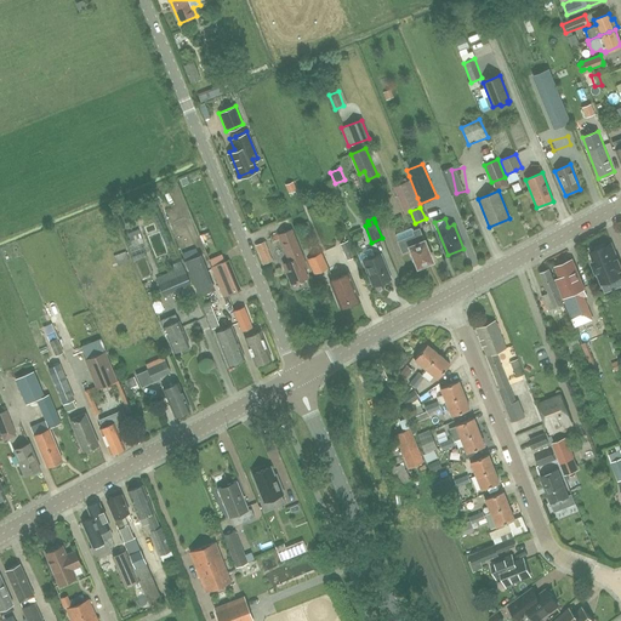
[(402,254),(410,250),(417,268),(419,267),(432,262),(433,262),(425,240),(423,240),(419,228),(412,231),(411,228),(396,234),(398,240),(397,241),(402,254)]
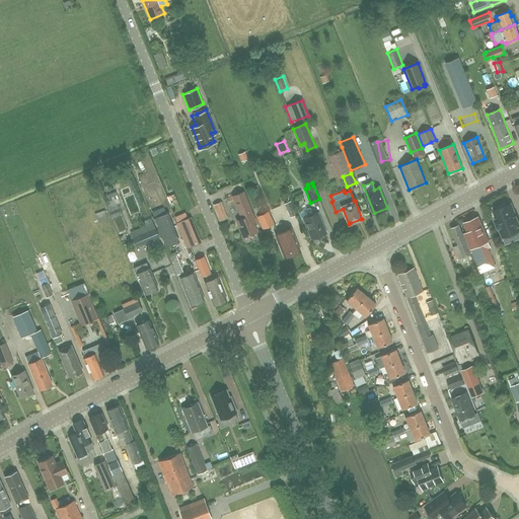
[(106,196),(108,201),(110,206),(121,202),(116,192),(106,196)]
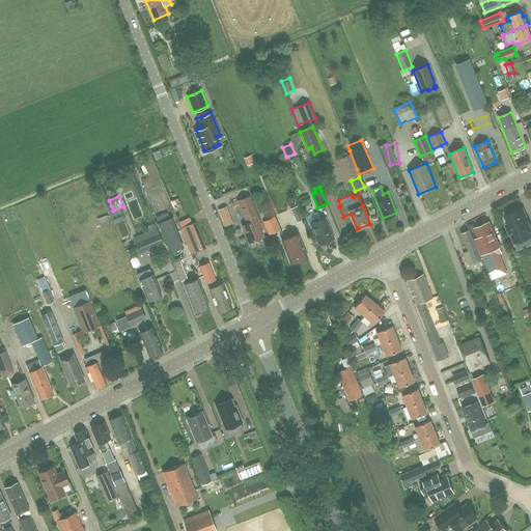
[(250,243),(263,238),(259,228),(261,227),(249,196),(239,200),(247,220),(248,220),(249,223),(243,225),(250,243)]
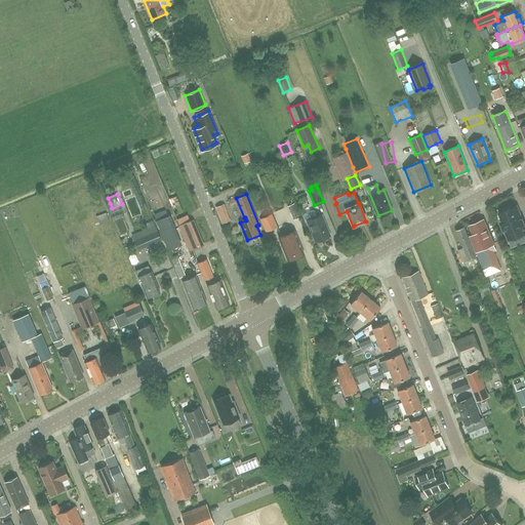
[(300,217),(298,213),(293,203),(287,206),(293,220),(300,217)]
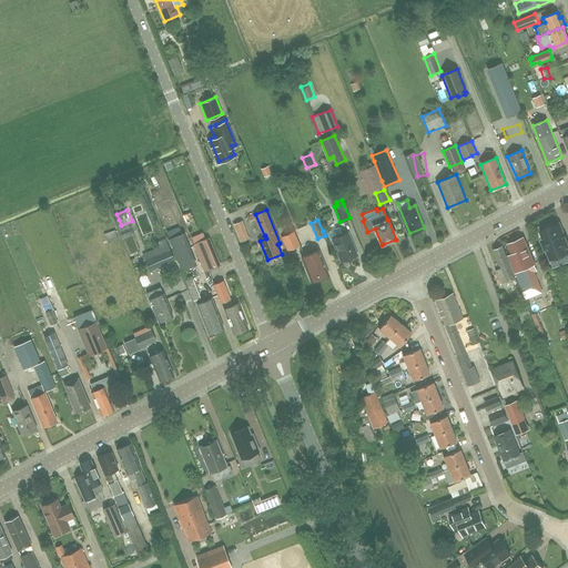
[(279,229),(282,236),(287,250),(301,244),(291,223),(279,229)]
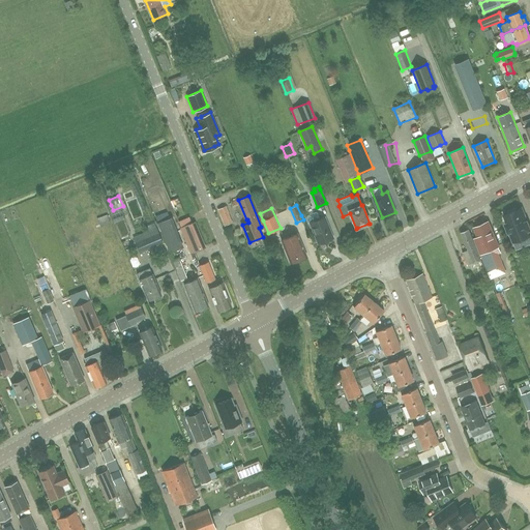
[(512,242),(529,235),(529,232),(529,231),(529,230),(529,228),(527,222),(526,222),(521,210),(517,211),(516,208),(507,211),(508,213),(503,215),(507,224),(505,224),(508,233),(509,233),(512,242)]
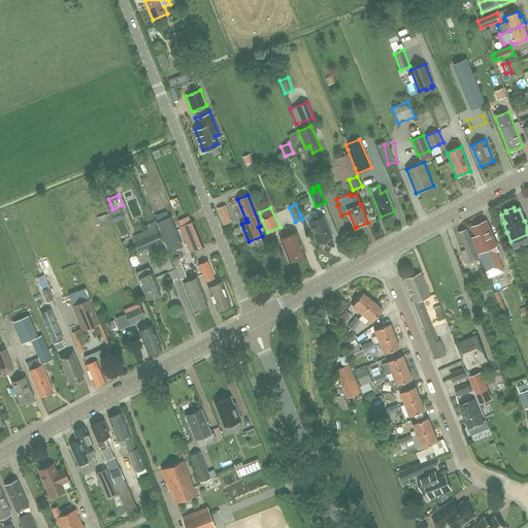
[(305,215),(304,217),(306,223),(309,222),(309,223),(311,222),(316,233),(315,234),(318,243),(332,237),(324,217),(319,219),(317,212),(314,211),(305,215)]
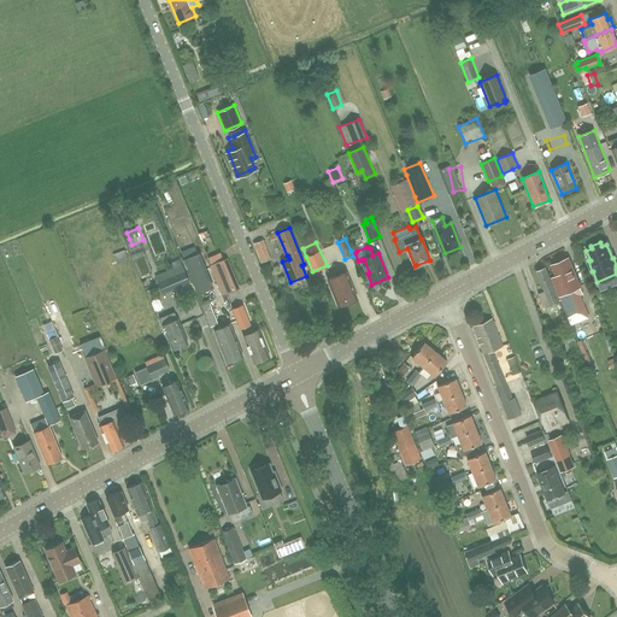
[(117,264),(129,260),(125,250),(113,254),(117,264)]
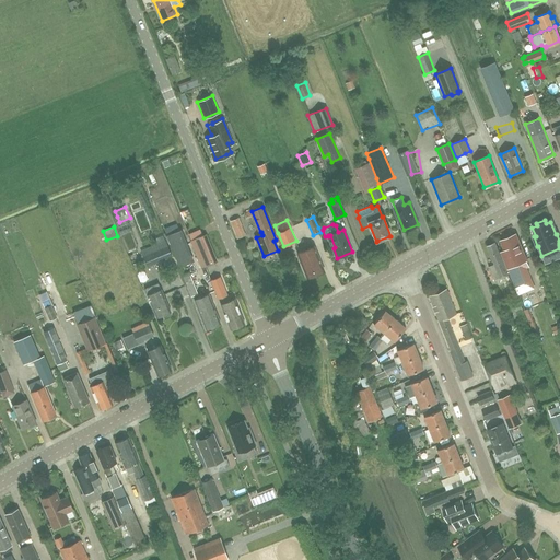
[(182,230),(171,234),(167,228),(163,229),(166,236),(167,235),(179,267),(191,261),(187,251),(189,249),(185,240),(182,230)]
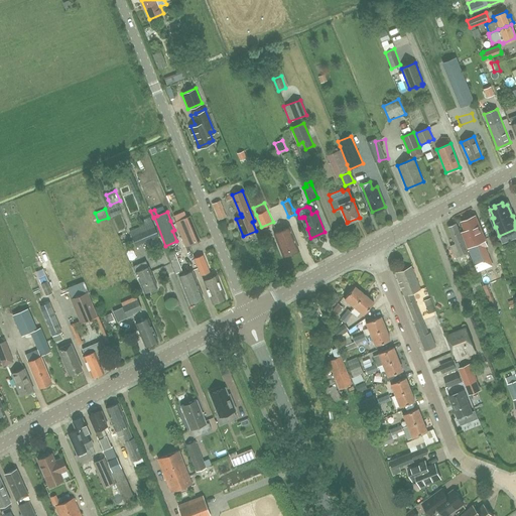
[(478,272),(493,266),(483,241),(486,240),(476,216),(462,222),(466,231),(462,233),(475,265),(478,272)]
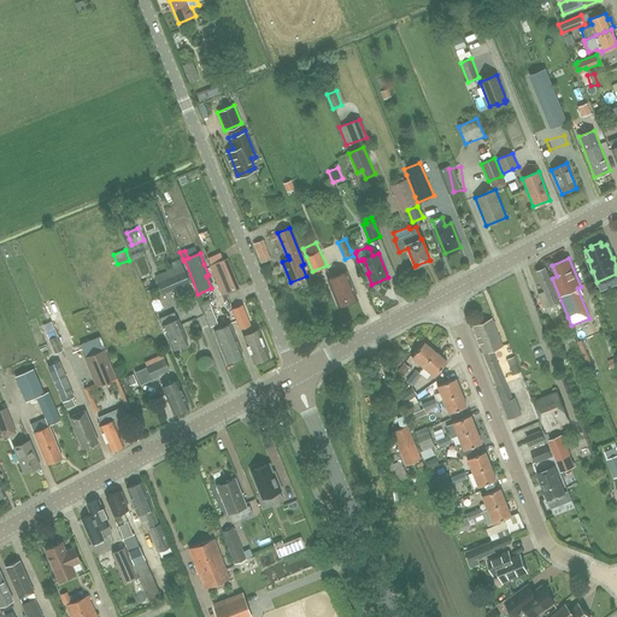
[(163,294),(189,283),(182,266),(180,259),(170,263),(174,270),(156,277),(163,294)]
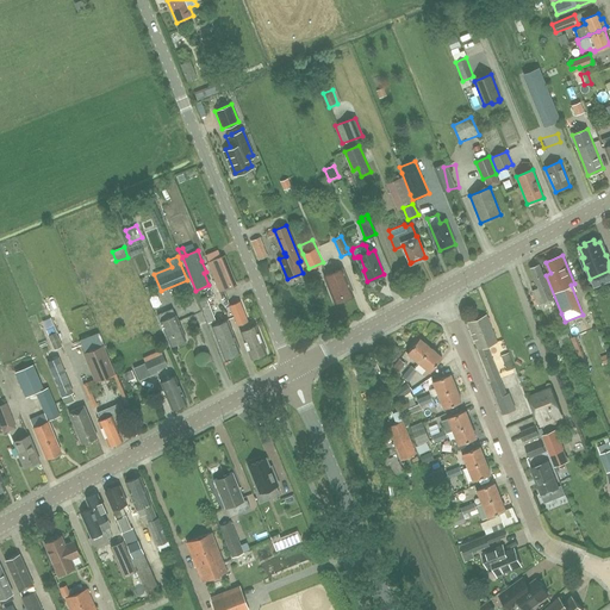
[(207,262),(221,291),(232,285),(219,257),(207,262)]
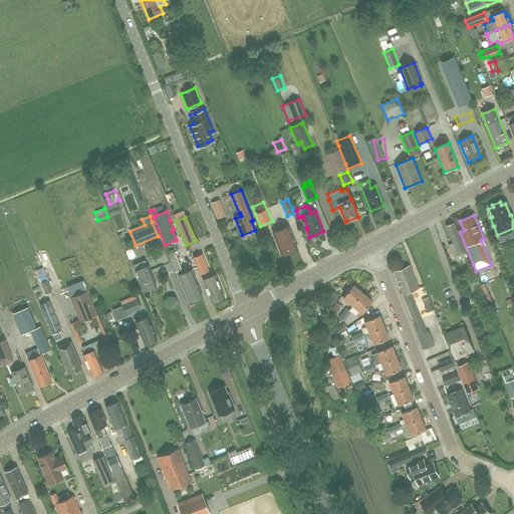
[(460,256),(467,253),(455,223),(448,226),(452,235),(451,237),(452,239),(453,240),(455,243),(449,246),(454,257),(460,255),(460,256)]
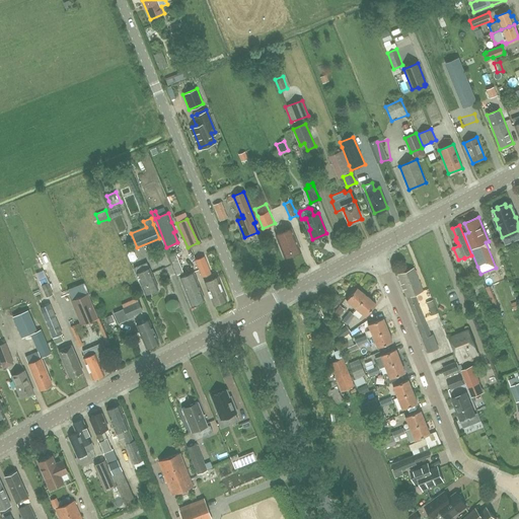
[(285,257),(301,251),(291,228),(276,235),(285,257)]
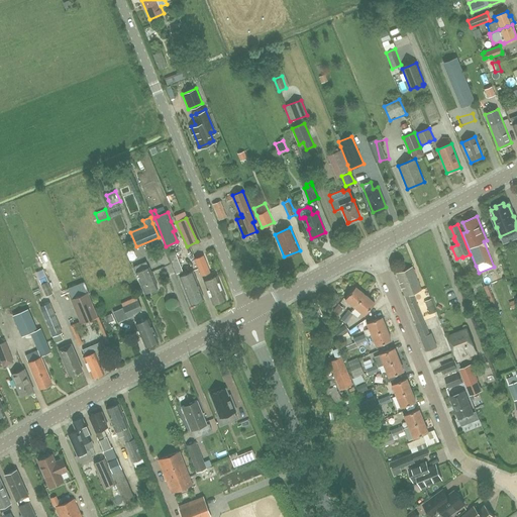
[(177,274),(183,272),(175,251),(169,253),(177,274)]
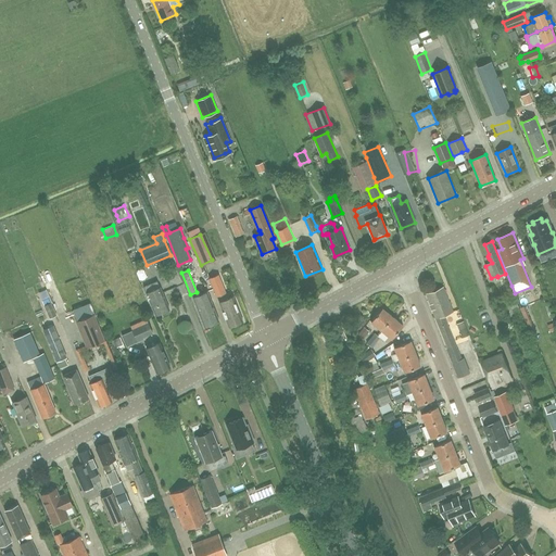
[(217,297),(225,293),(217,275),(210,278),(217,297)]
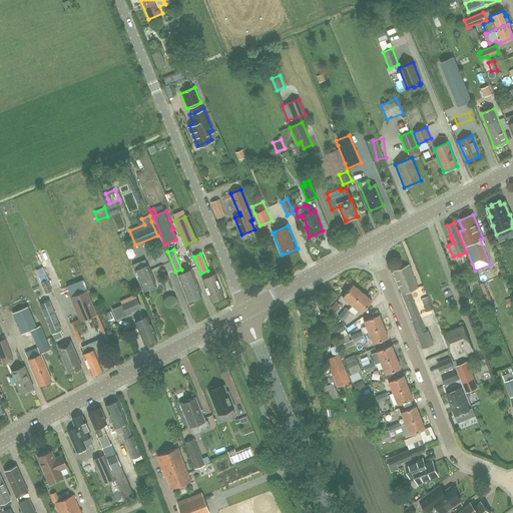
[(143,291),(156,286),(147,265),(145,260),(133,265),(135,271),(134,271),(143,291)]
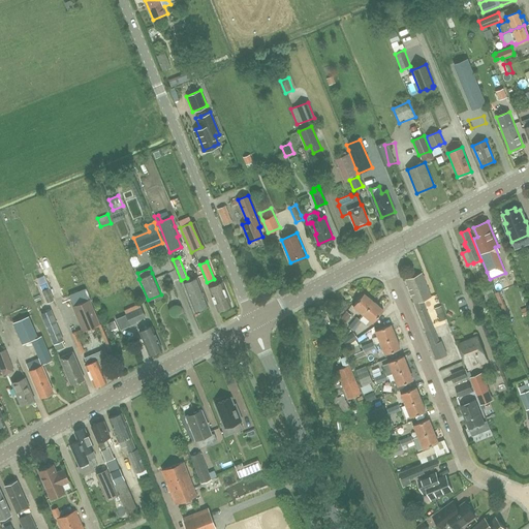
[(469,284),(474,282),(470,272),(465,274),(469,284)]
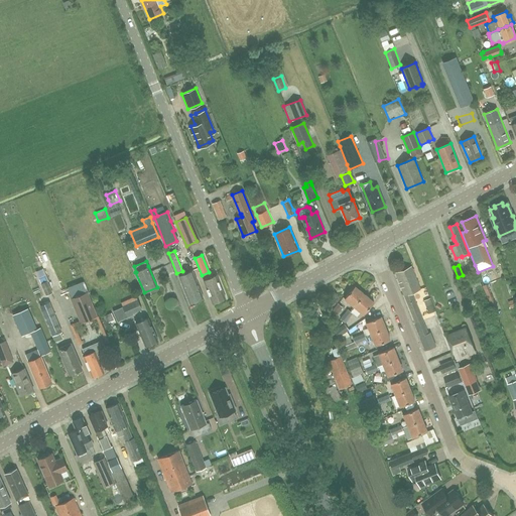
[(415,324),(422,320),(411,293),(420,289),(411,267),(395,273),(415,324)]
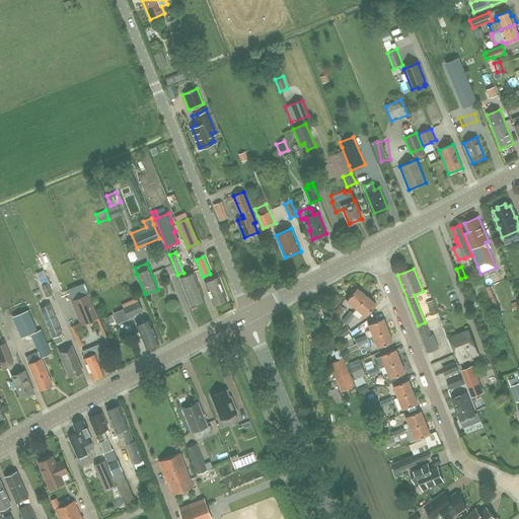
[(191,305),(205,299),(194,272),(179,277),(191,305)]
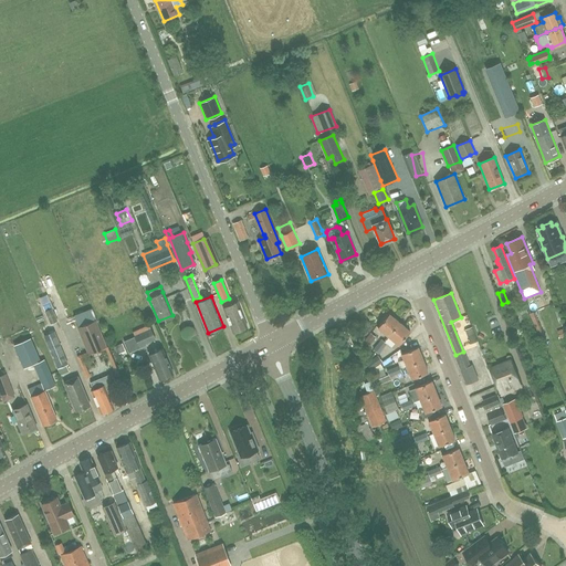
[(233,333),(248,327),(238,303),(223,308),(233,333)]
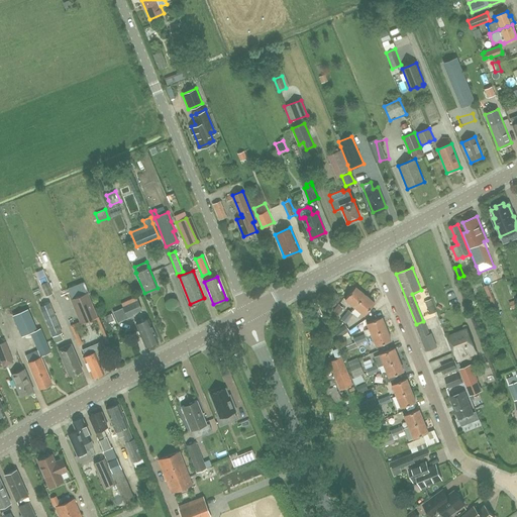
[(40,285),(45,297),(53,294),(46,282),(40,285)]
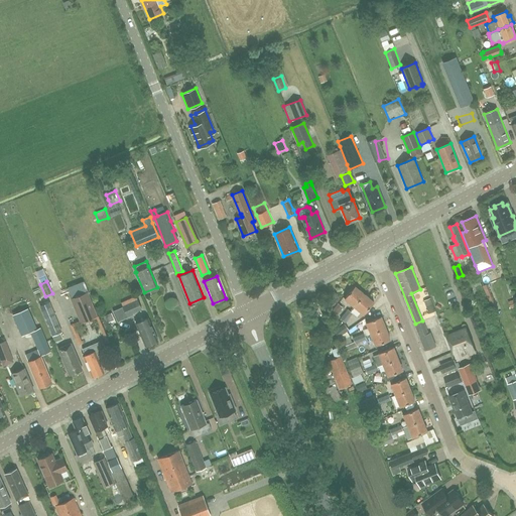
[(488,284),(483,285),(493,311),(498,309),(496,304),(488,284)]
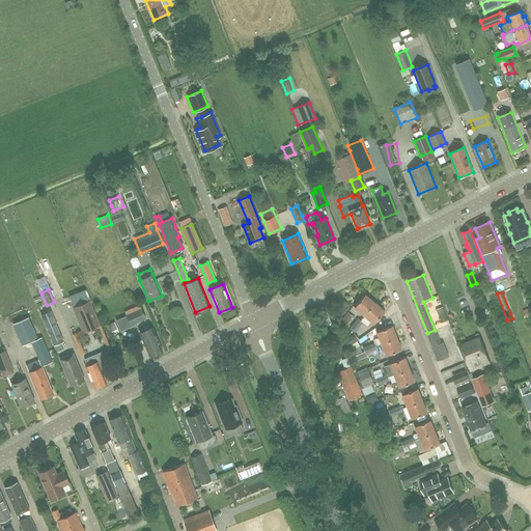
[(364,315),(375,303),(365,295),(355,307),(364,315)]
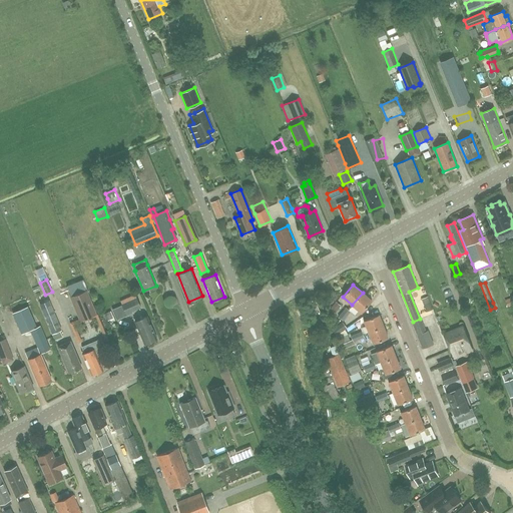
[(96,316),(92,307),(86,292),(71,298),(77,313),(82,322),(96,316)]
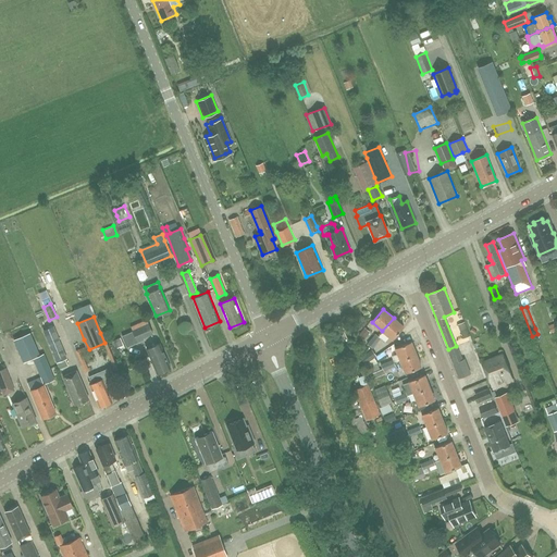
[(404,326),(394,318),(382,331),(393,339),(404,326)]
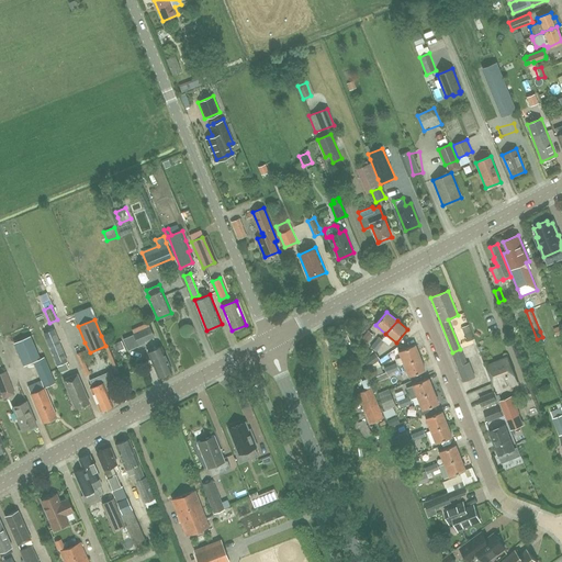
[(155,337),(150,327),(148,323),(132,330),(138,345),(155,337)]
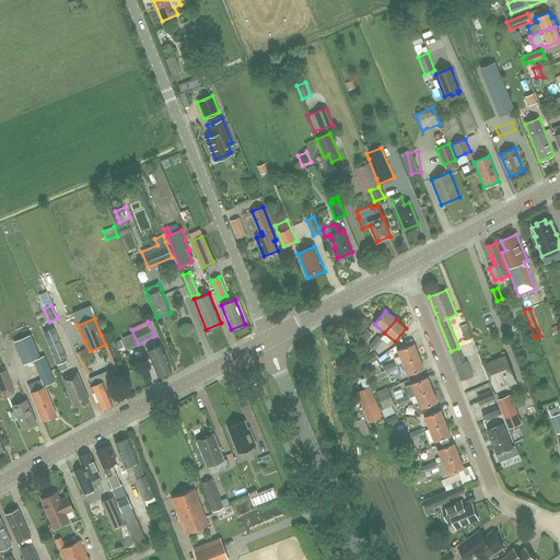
[(54,328),(44,333),(57,364),(67,361),(54,328)]
